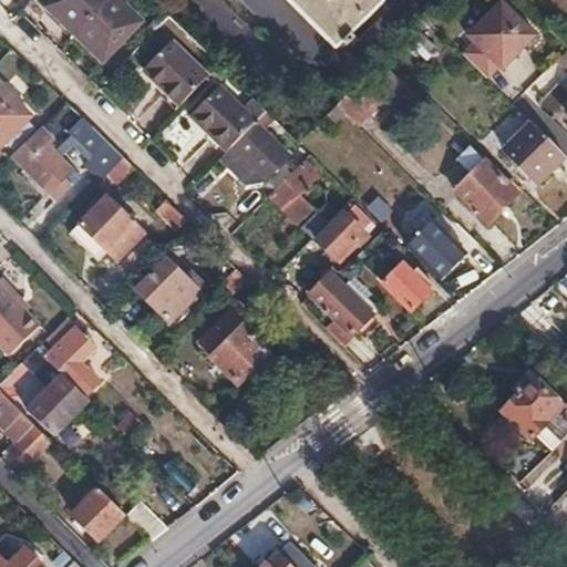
[(57,0),(49,8),(76,34),(109,0),(57,0)]
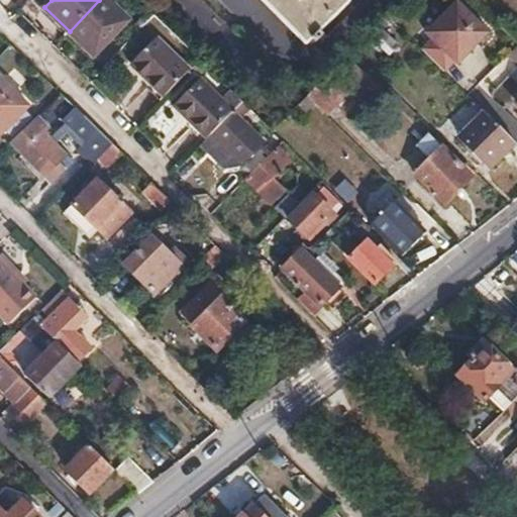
[(109,0),(99,0),(70,31),(94,56),(129,19),(109,0)]
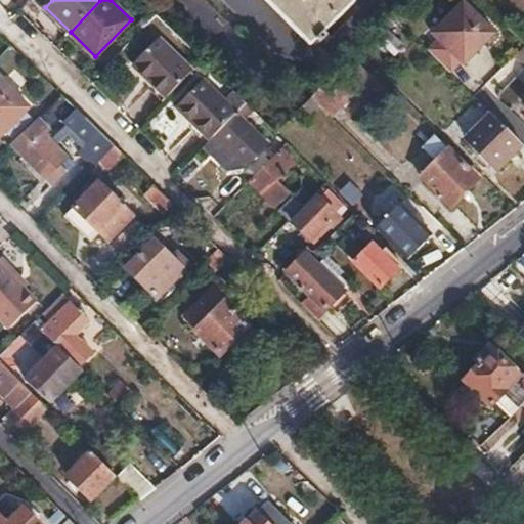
[(266,0),(299,32),(310,44),(355,1),(353,0),(266,0)]
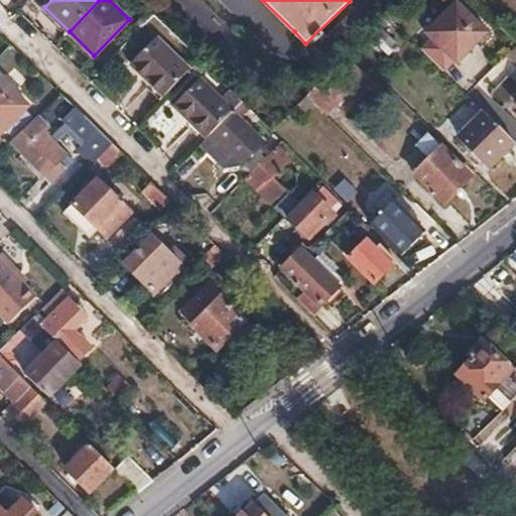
[(432,36),(420,48),(421,49),(441,70),(454,57),(457,60),(488,30),(458,0),(456,0),(425,29),(432,36)]
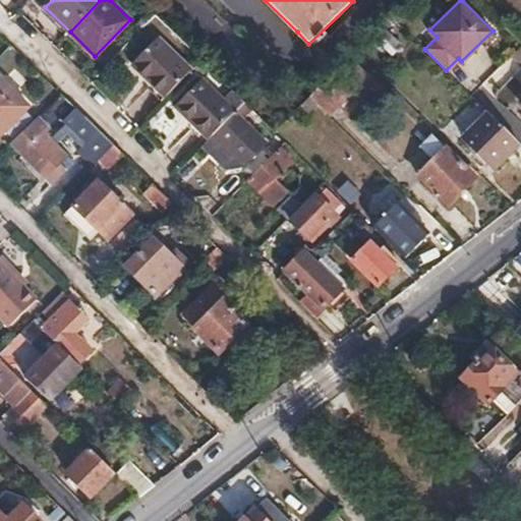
[(383,29),(374,38),(391,54),(399,46),(383,29)]
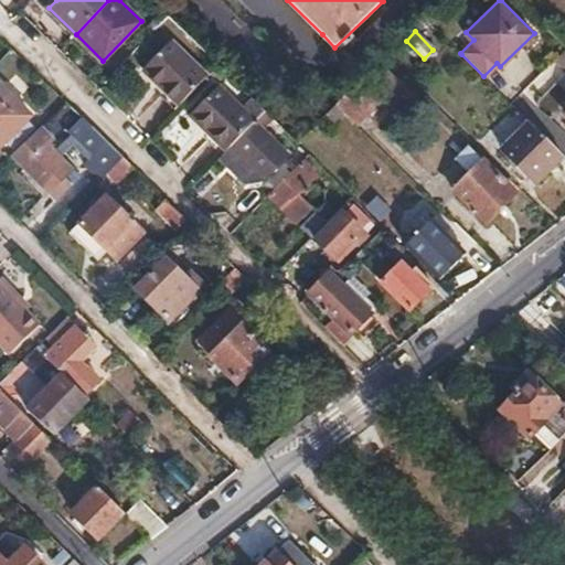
[(138,77),(173,112),(202,82),(167,48),(138,77)]
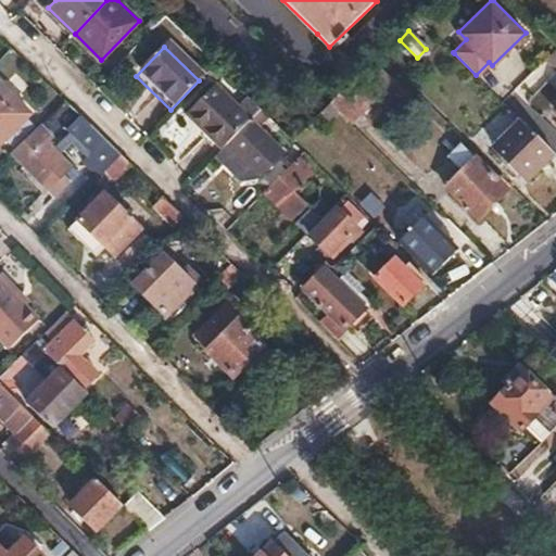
[(555,48),(546,59),(555,67),(555,48)]
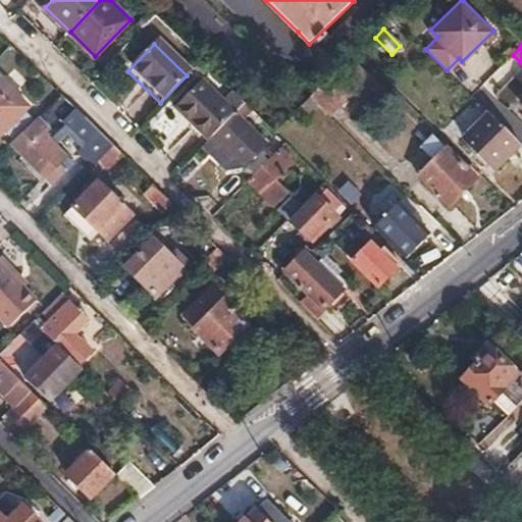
[(325,81),(309,97),(329,116),(356,89),(356,88),(368,74),(358,65),(330,93),(326,90),(330,86),(325,81)]
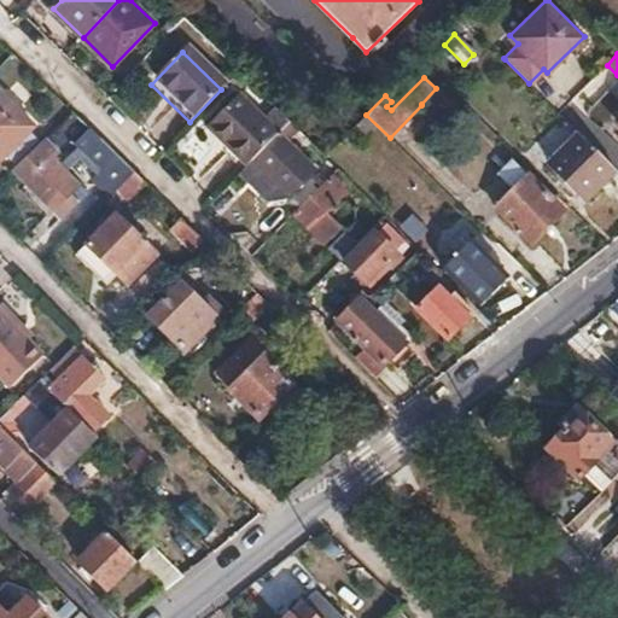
[(0,94),(0,159),(33,127),(0,94)]
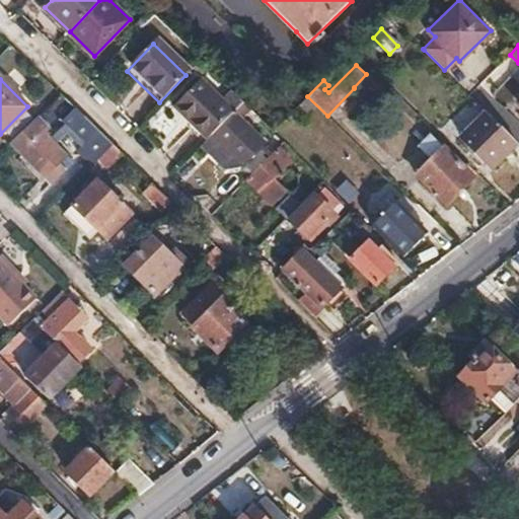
[(177,104),(209,137),(212,134),(232,112),(201,80),(177,104)]
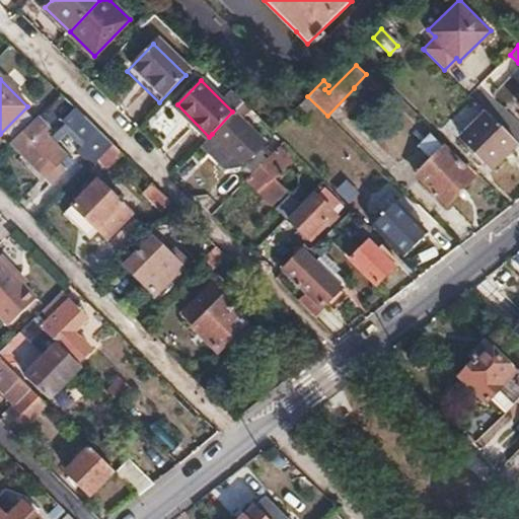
[(56,125),(70,107),(58,98),(44,115),(56,125)]
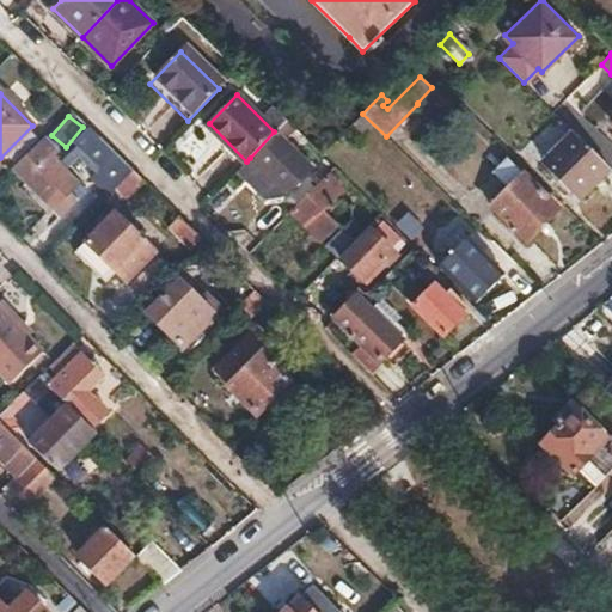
[(536,161),(565,132),(554,120),(524,148),(536,161)]
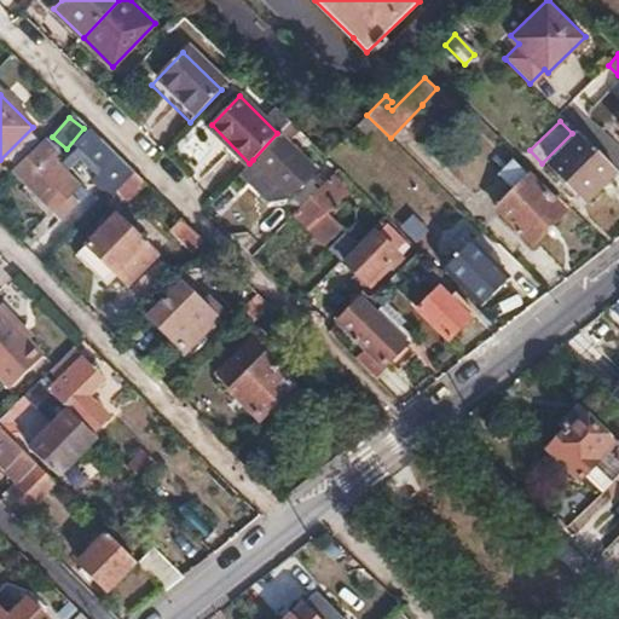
[(186,180),(221,158),(201,126),(166,146),(186,180)]
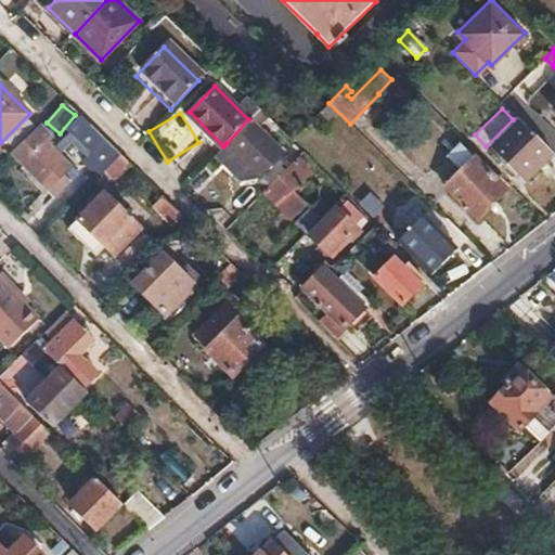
[(107,171),(123,155),(87,119),(85,117),(74,128),(95,150),(91,154),(85,160),(101,178),(107,171)]
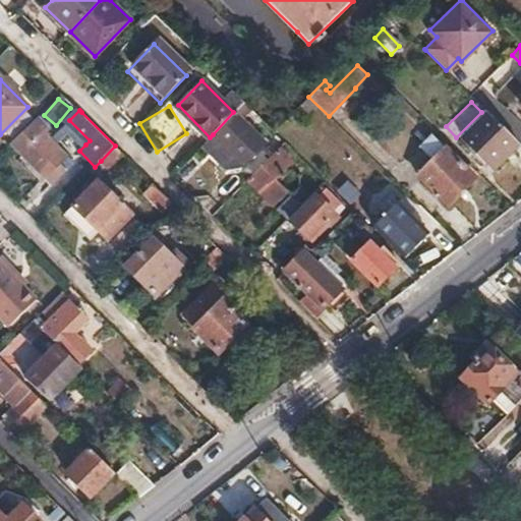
[(234,157),(244,164),(265,142),(233,112),(213,134),(234,157)]
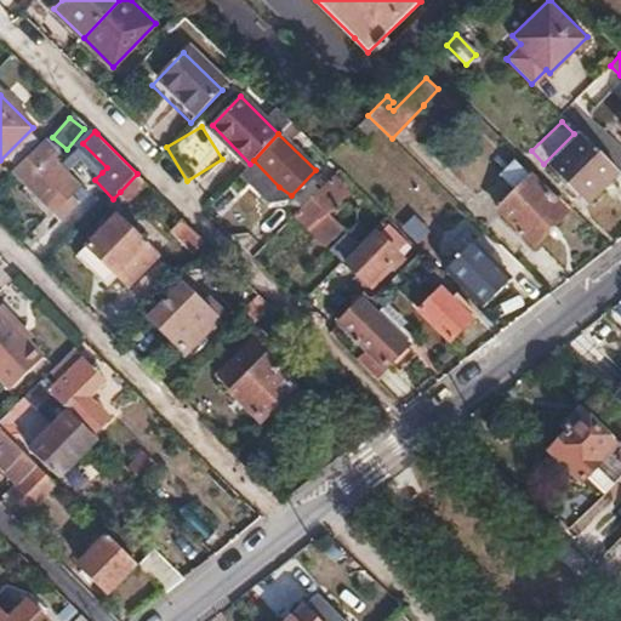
[(617,167),(582,135),(556,163),(590,197),(617,167)]
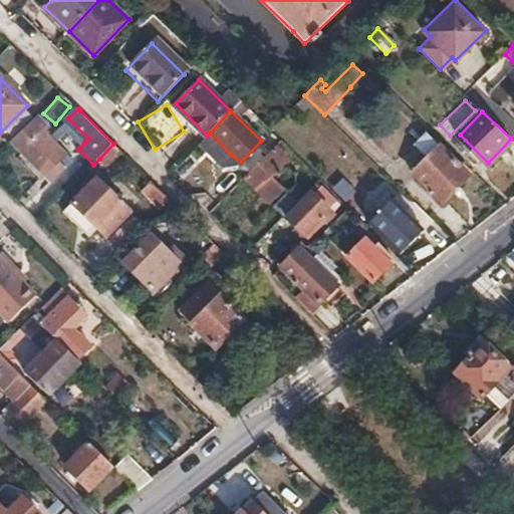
[(38,114),(10,143),(28,160),(51,183),(66,169),(59,162),(66,154),(54,143),(50,138),(45,134),(51,127),(38,114)]
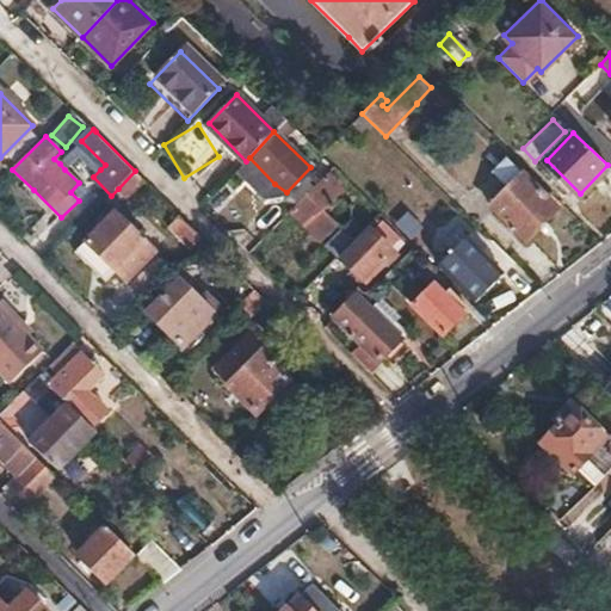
[(81,141),(60,164),(65,170),(82,152),(100,170),(105,165),(81,141)]
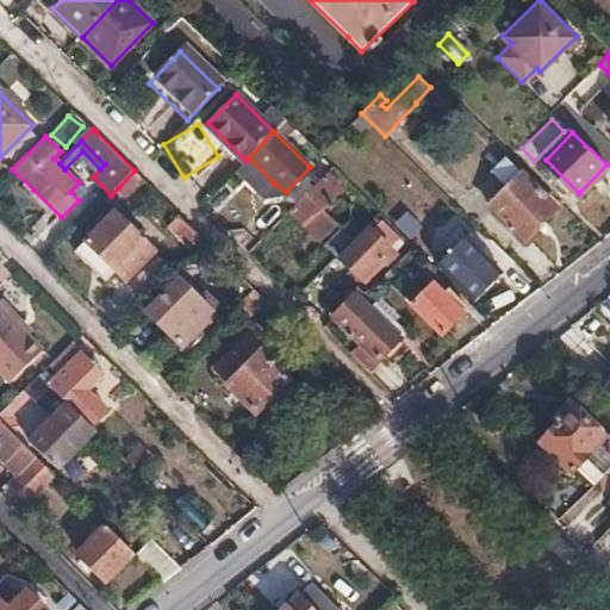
[(246,161),(238,168),(267,197),(286,192),(274,184),(249,157),(246,161)]
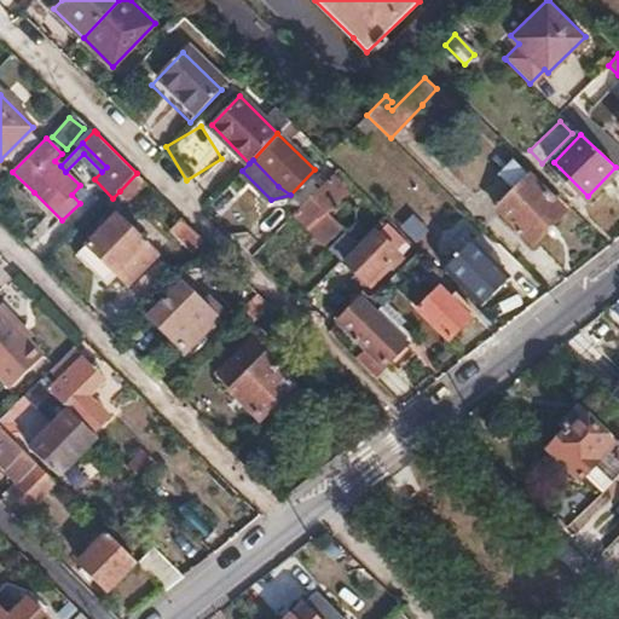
[(508,160),(493,177),(507,189),(521,172),(508,160)]
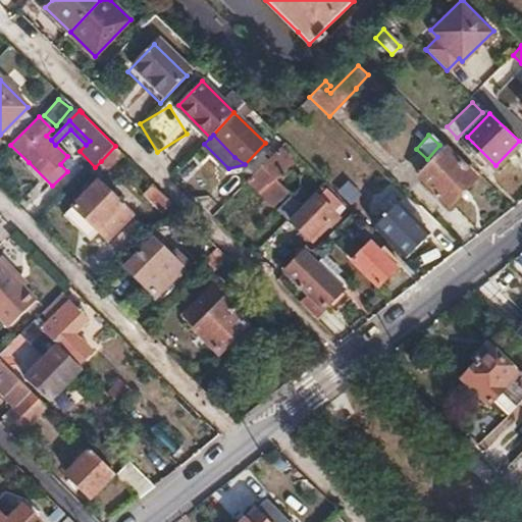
[(115,146),(101,161),(110,169),(125,155),(115,146)]
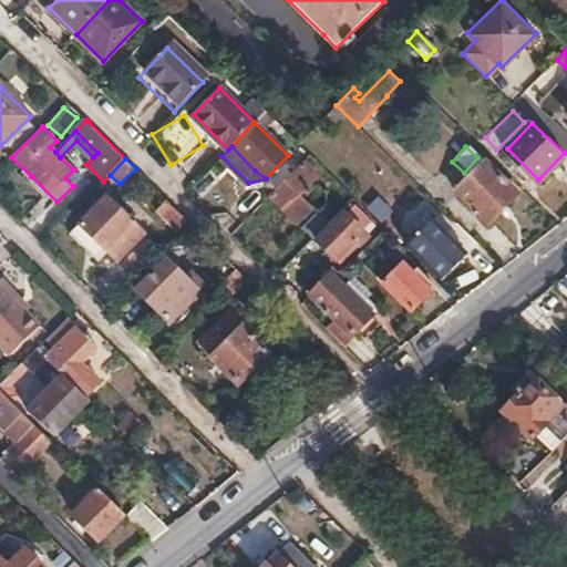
[(485,161),(457,189),(490,220),(517,192),(485,161)]
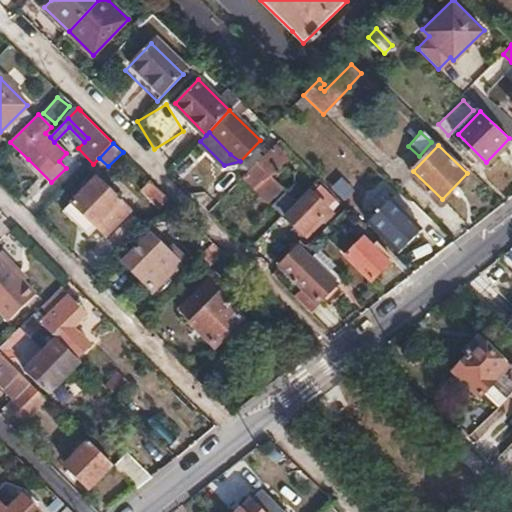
[(276,146),(246,177),(269,200),(284,185),(274,174),(277,169),(282,173),(286,168),(282,164),(288,159),(276,146)]
